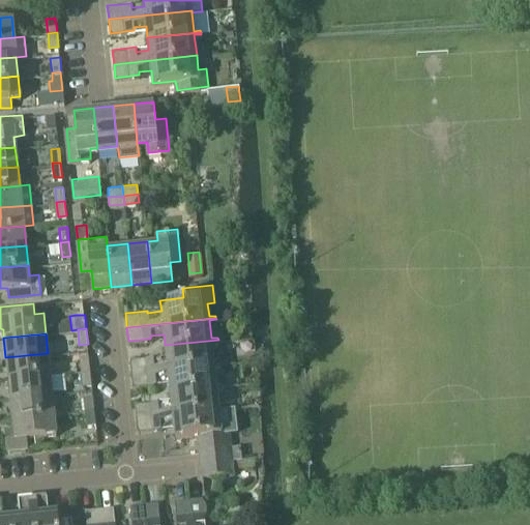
[(130,357),(131,372),(221,362),(221,360),(213,361),(211,342),(218,341),(218,340),(165,345),(166,356),(152,357),(152,355),(130,357)]
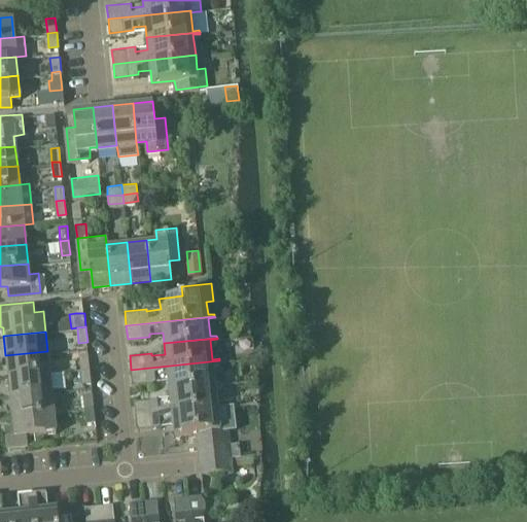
[(5,355),(7,375),(49,371),(47,351),(5,355)]
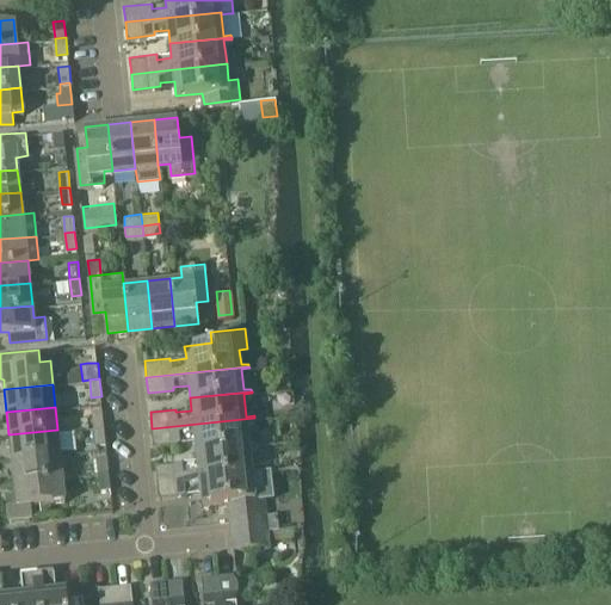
[(92,409),(94,426),(104,425),(103,408),(92,409)]
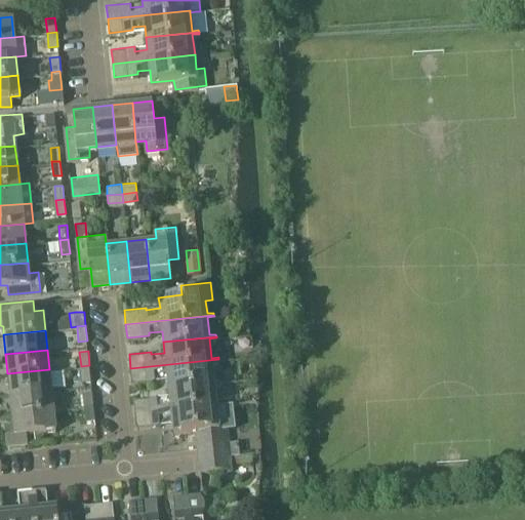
[(167,374),(168,387),(220,381),(220,378),(214,380),(212,360),(218,360),(218,359),(130,368),(132,382),(153,380),(153,375),(167,374)]
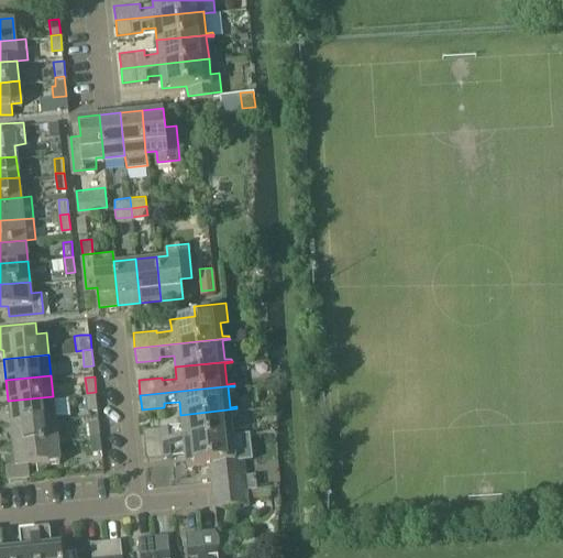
[(96,392),(87,393),(88,408),(98,407),(96,392)]
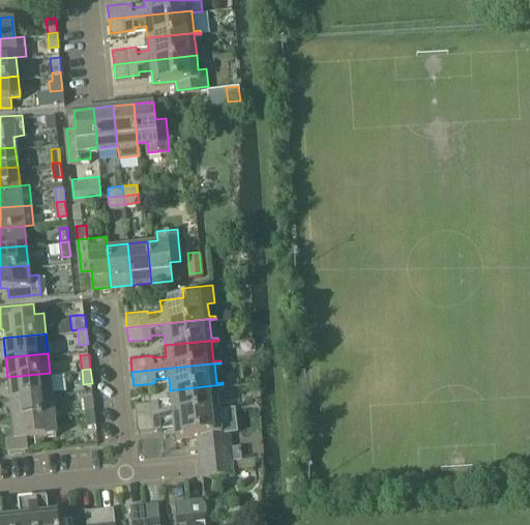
[(7,377),(9,398),(52,392),(50,373),(7,377)]
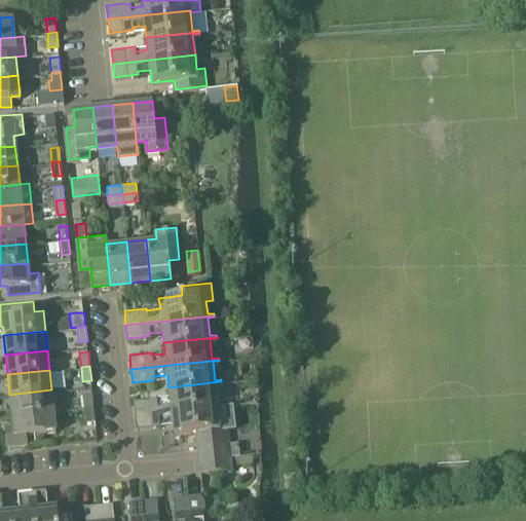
[(134,399),(136,413),(217,404),(215,383),(222,382),(221,381),(168,387),(170,398),(155,399),(155,397),(134,399)]
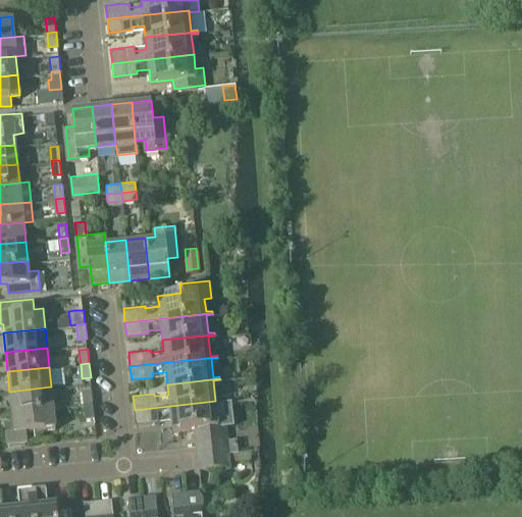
[(9,392),(11,411),(53,406),(51,386),(9,392)]
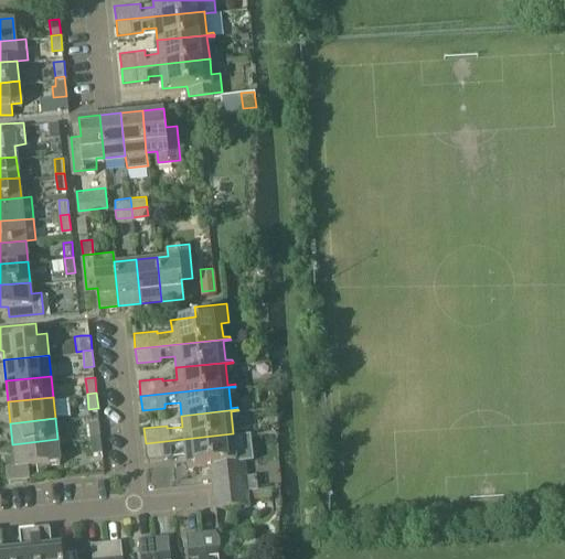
[(89,420),(91,436),(100,434),(99,419),(89,420)]
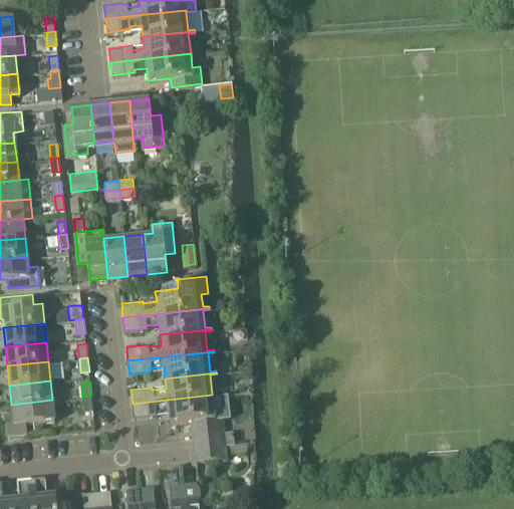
[(193,429),(193,434),(223,431),(222,426),(220,408),(213,409),(212,395),(133,404),(135,417),(156,415),(156,412),(168,411),(170,422),(192,420),(193,429)]
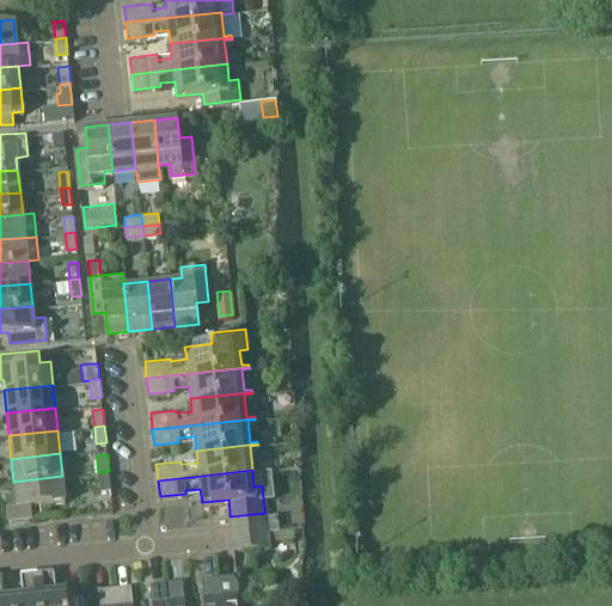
[(109,471),(98,472),(101,489),(111,488),(109,471)]
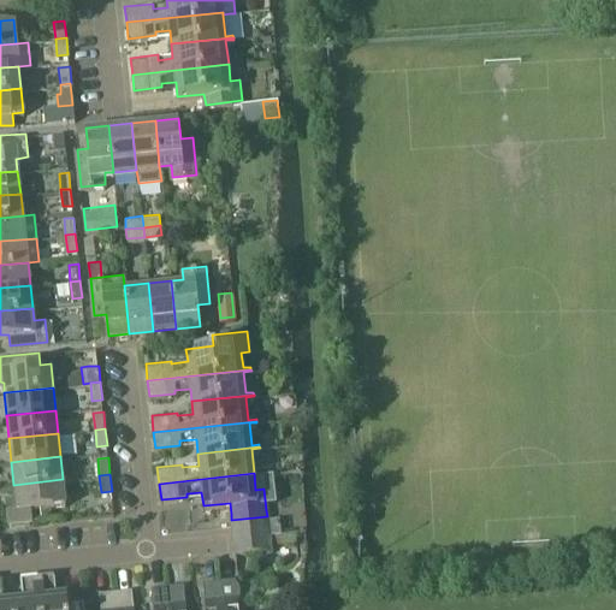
[(63,479),(13,485),(15,496),(5,497),(9,521),(31,519),(30,508),(65,504),(63,479)]
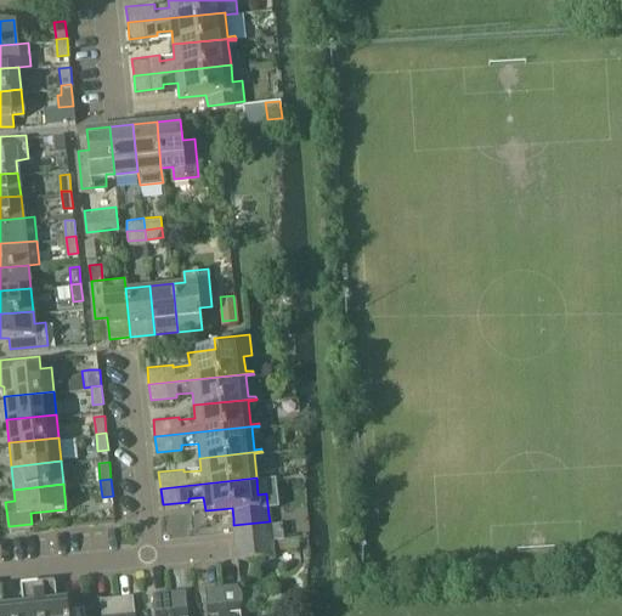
[(281,520),(270,521),(271,537),(282,536),(281,520)]
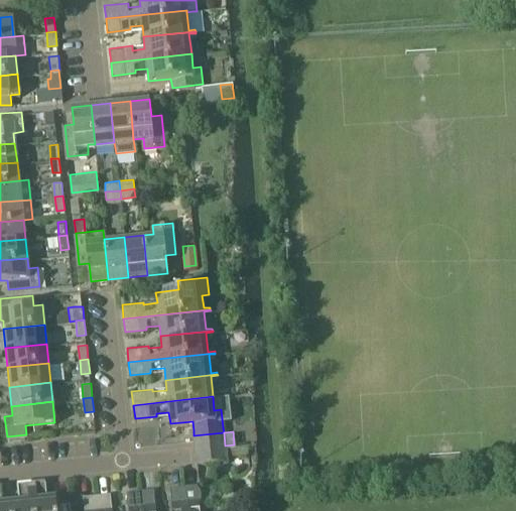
[(224,432),(194,435),(196,449),(197,463),(226,460),(226,454),(235,453),(234,444),(225,445),(224,432)]
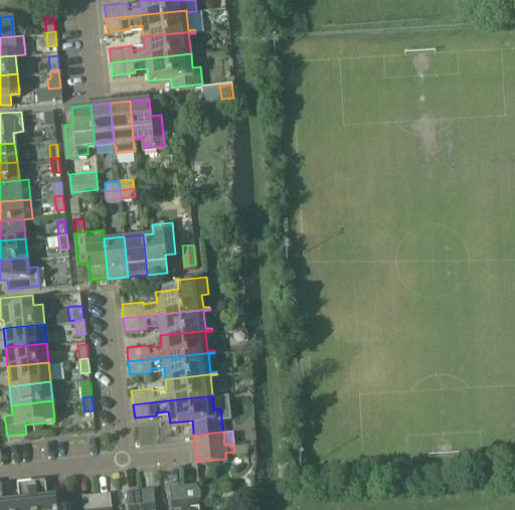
[(45,479),(28,481),(31,509),(67,509),(67,502),(55,503),(54,496),(46,497),(45,479)]
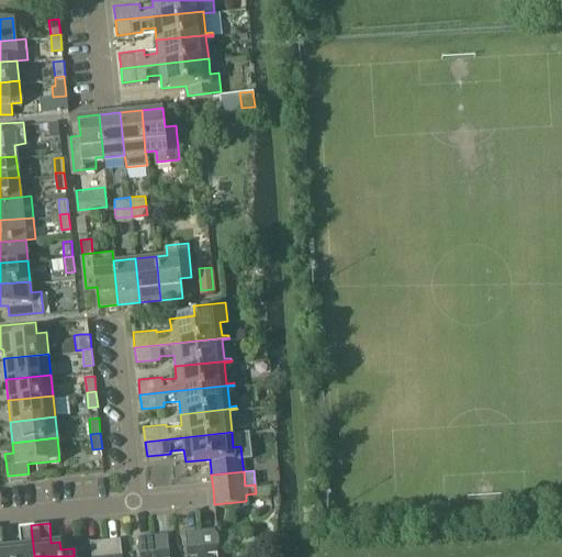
[(21,546),(11,547),(11,556),(34,556),(31,525),(19,526),(21,546)]
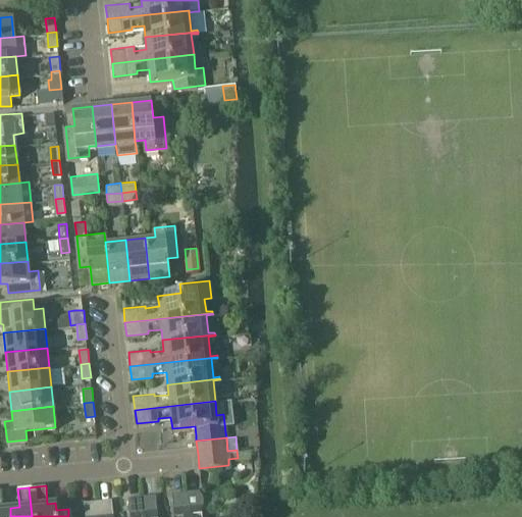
[(2,489),(0,489),(0,516),(10,516),(10,508),(4,508),(2,489)]
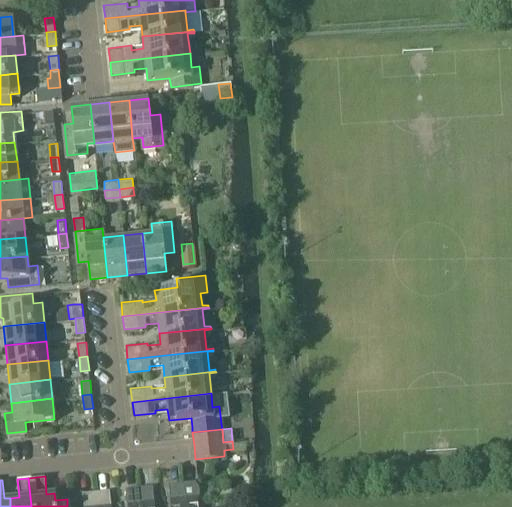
[(194,480),(180,481),(183,506),(195,506),(195,503),(197,503),(194,480)]
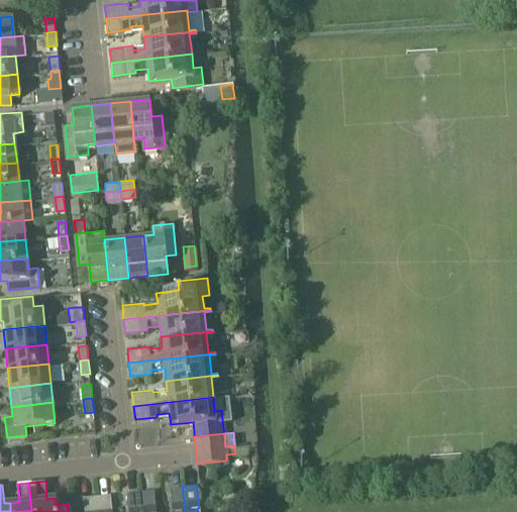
[(174,511),(185,511),(182,486),(170,488),(173,510),(174,510),(174,511)]
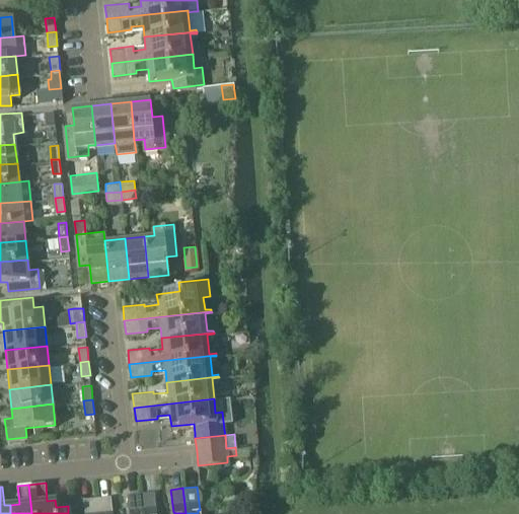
[(154,491),(139,493),(140,513),(154,513),(155,513),(156,513),(154,491)]
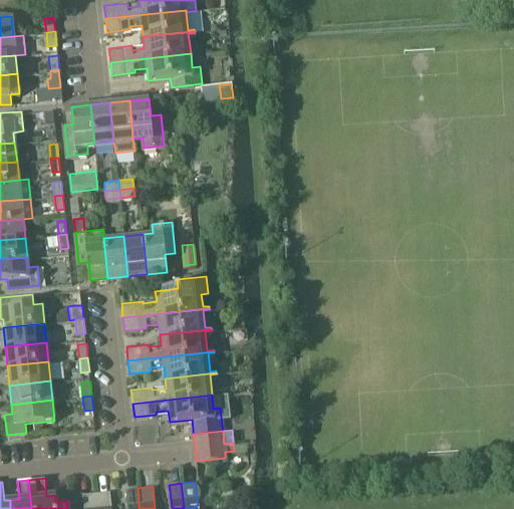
[(139,508),(138,488),(125,489),(126,508),(139,508)]
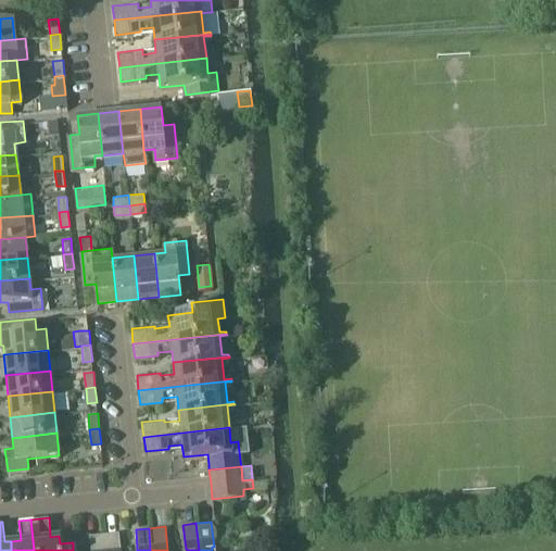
[(118,550),(117,531),(102,533),(104,550),(118,550)]
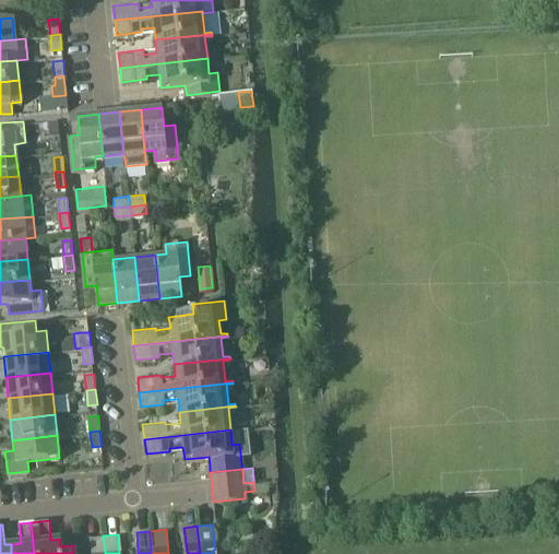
[(105,553),(103,535),(88,537),(91,553),(105,553)]
